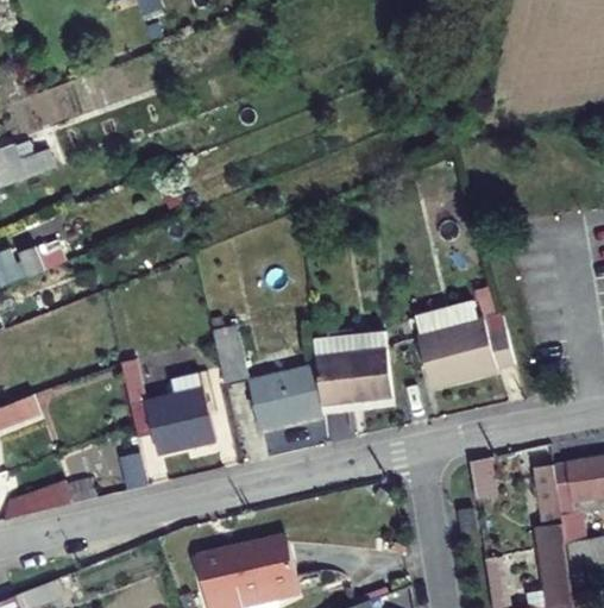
[(26,161),(19,140),(0,146),(13,185),(58,168),(52,150),(26,161)]
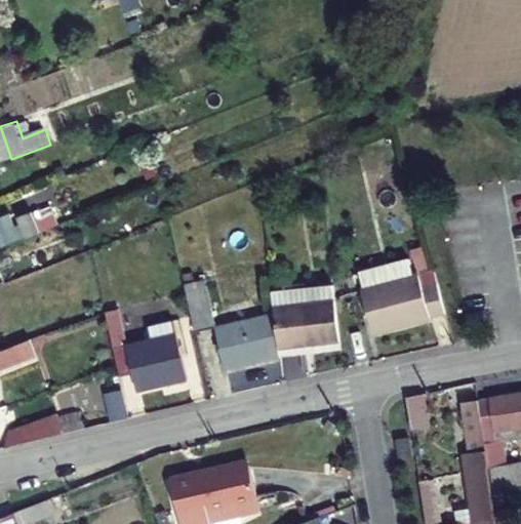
[(0,126),(0,162),(11,159),(0,126)]
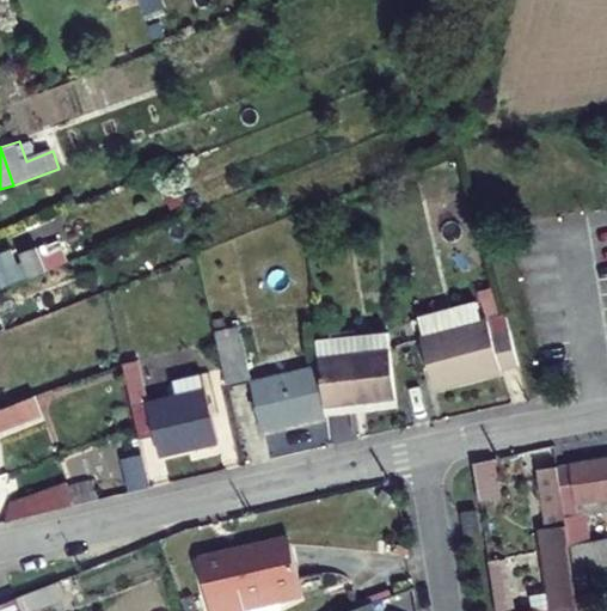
[(34,272),(65,261),(57,237),(25,248),(34,272)]
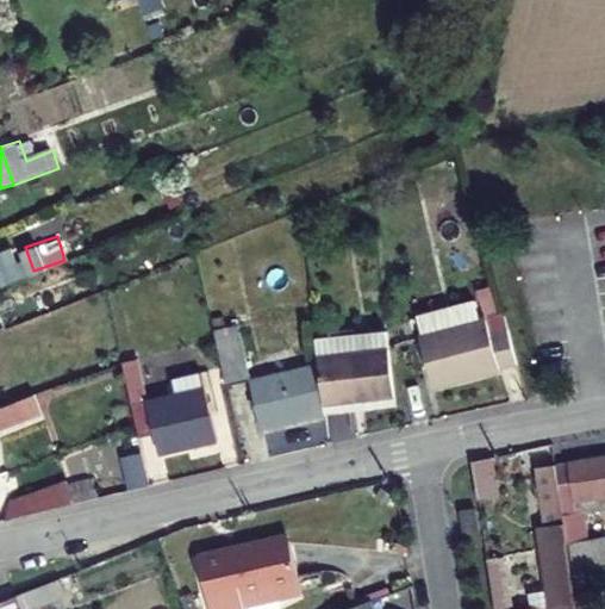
[(415,325),(430,378),(511,354),(496,302),(415,325)]
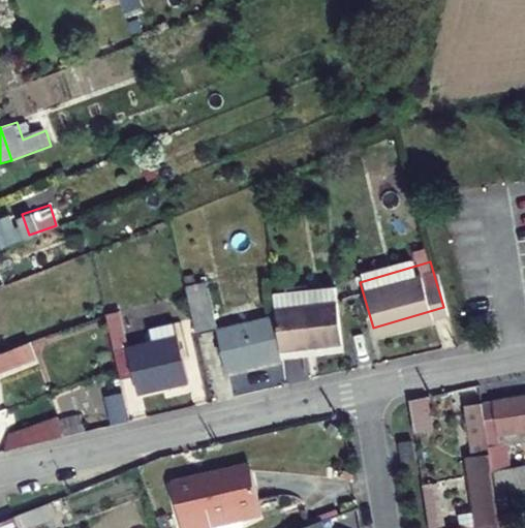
[(183,284),(195,337),(212,332),(201,280),(183,284)]
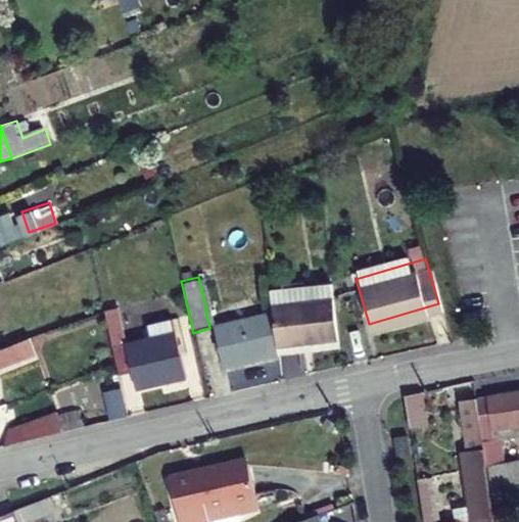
[(329,284),(268,289),(270,304),(330,298),(329,284)]
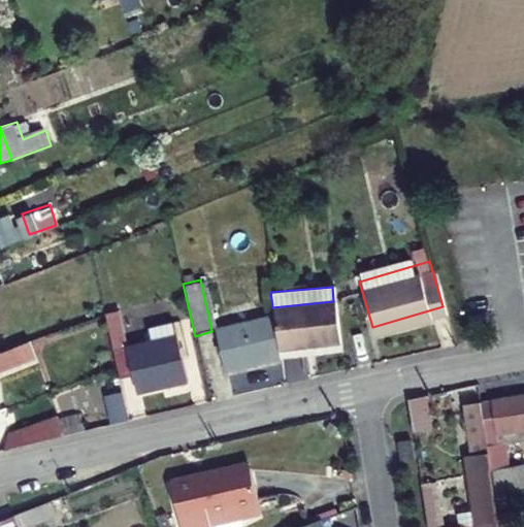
[(273,315),(276,349),(336,343),(333,301),(272,307),(273,315)]
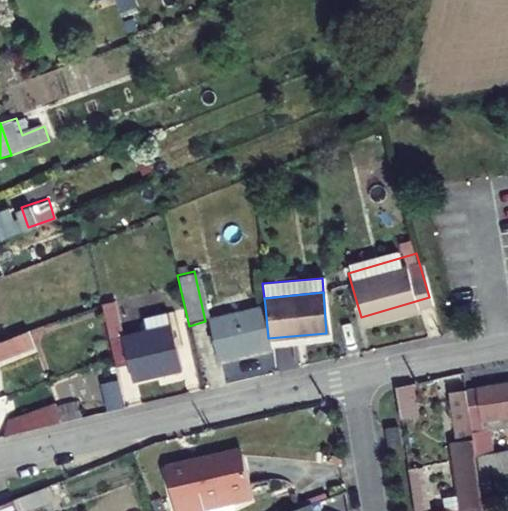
[(217,360),(269,345),(268,338),(265,305),(205,321),(217,360)]
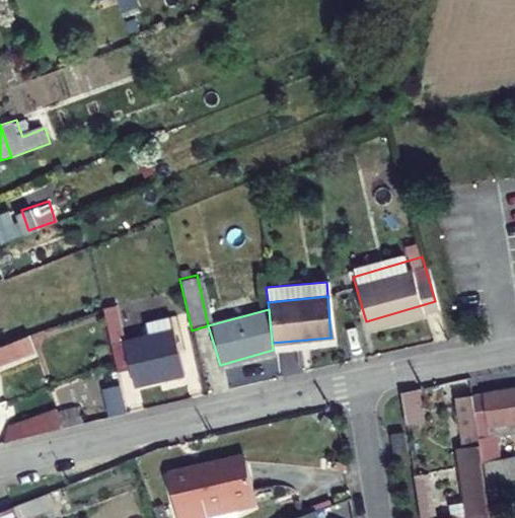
[(23,335),(0,342),(0,359),(28,350),(23,335)]
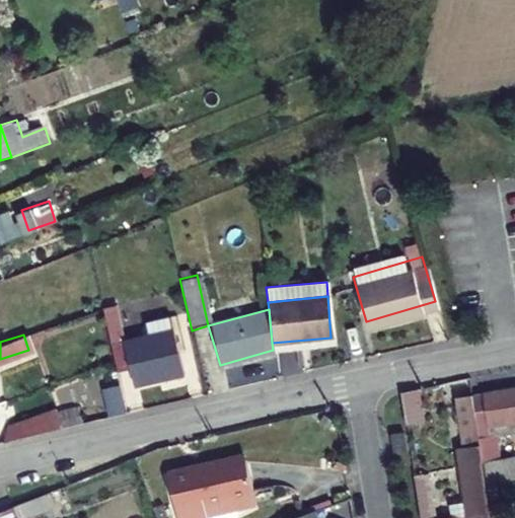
[(132,373),(137,388),(182,375),(172,335),(112,349),(118,375),(132,373)]
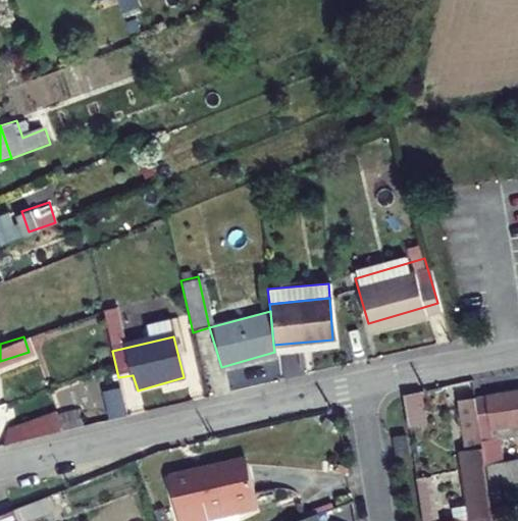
[(416,396),(401,399),(406,428),(421,426),(416,396)]
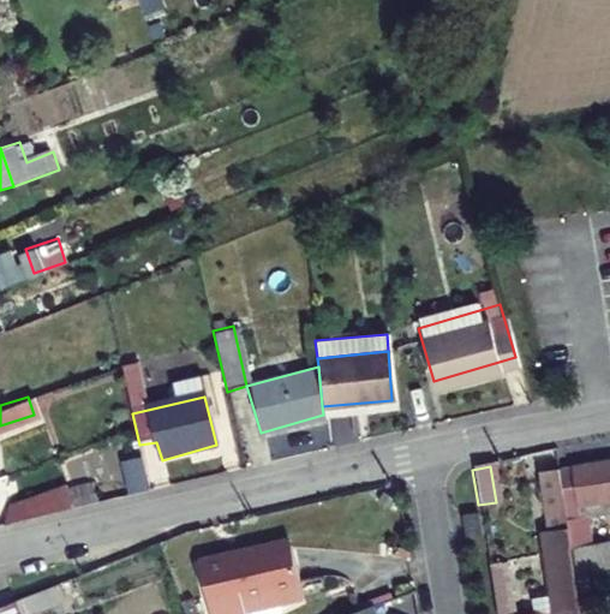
[(609,466),(558,475),(572,559),(593,555),(588,526),(609,522),(609,466)]
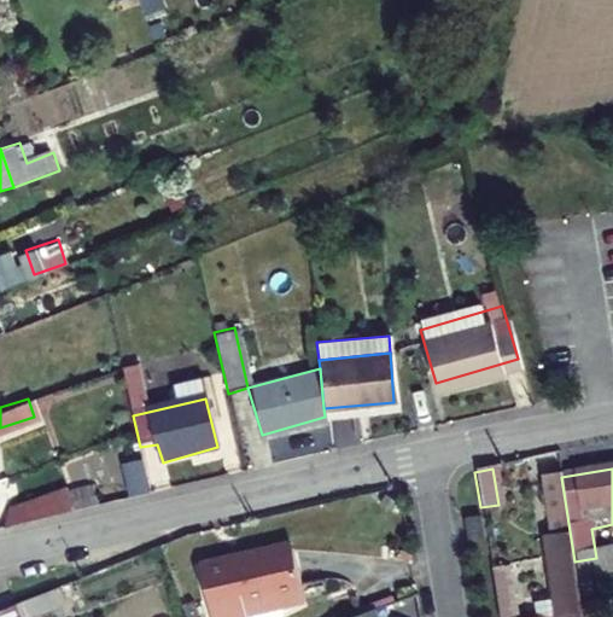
[(554,615),(583,610),(574,562),(561,477),(541,481),(547,512),(537,513),(549,578),(554,615)]
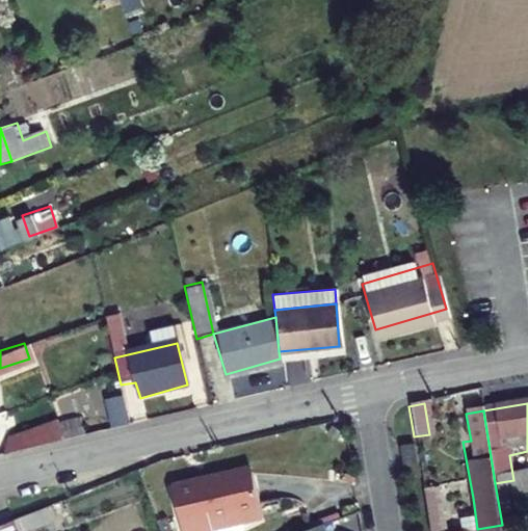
[(0,447),(0,458),(1,463),(59,449),(55,432),(0,447)]
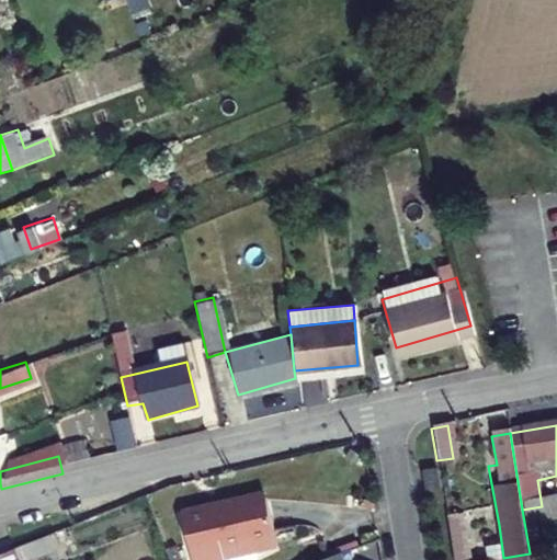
[(434,471),(421,473),(424,495),(438,493),(434,471)]
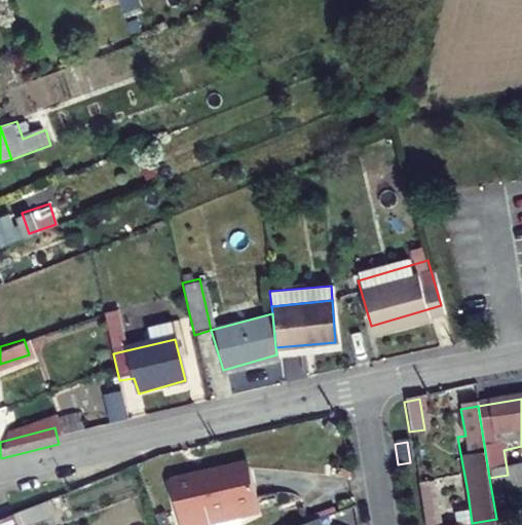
[(214,472),(169,484),(179,524),(209,524),(208,518),(228,513),(238,519),(258,514),(248,470),(215,477),(214,472)]
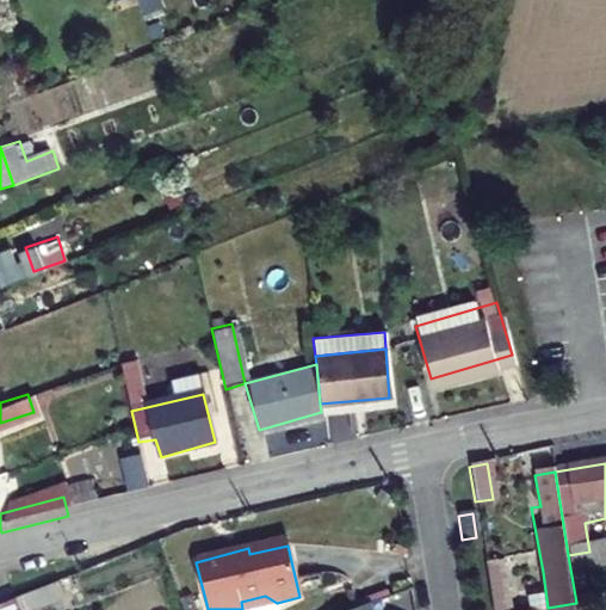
[(499,609),(548,609),(548,608),(543,572),(495,579),(499,609)]
